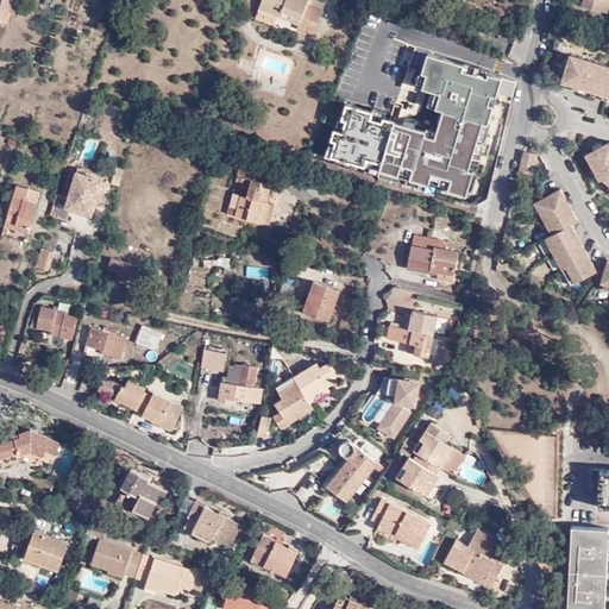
[(0,0),(0,20),(11,22),(12,0),(0,0)]
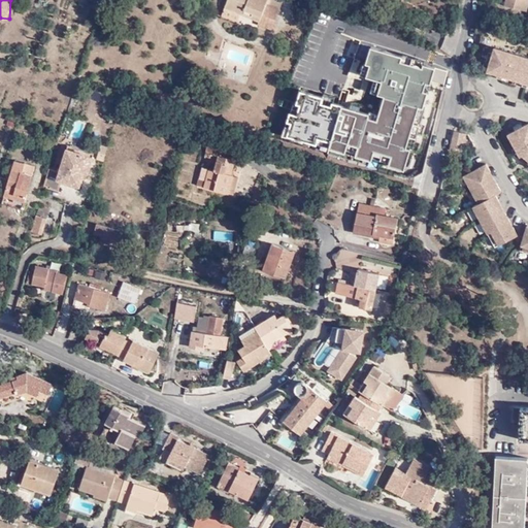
[(228,0),(226,7),(241,13),(260,21),(259,24),(273,29),(281,9),(267,4),(268,0),(228,0)]
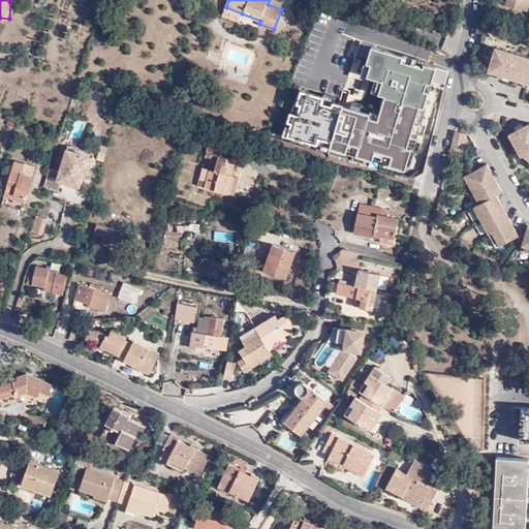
[(408,0),(403,0),(400,8),(411,13),(415,3),(408,0)]
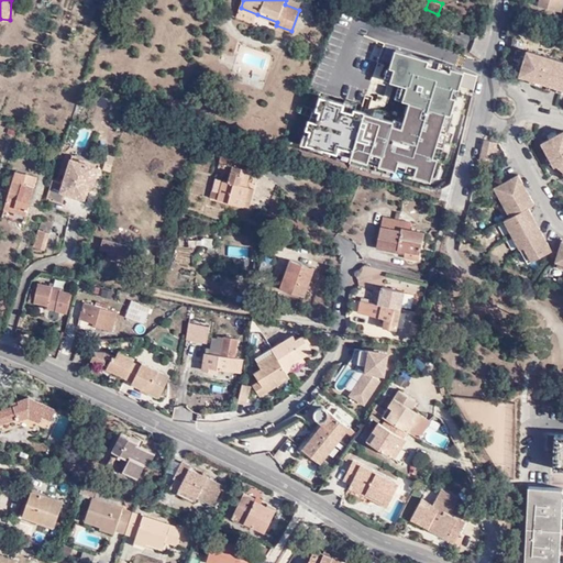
[(254,25),(257,14),(241,8),(238,19),(254,25)]
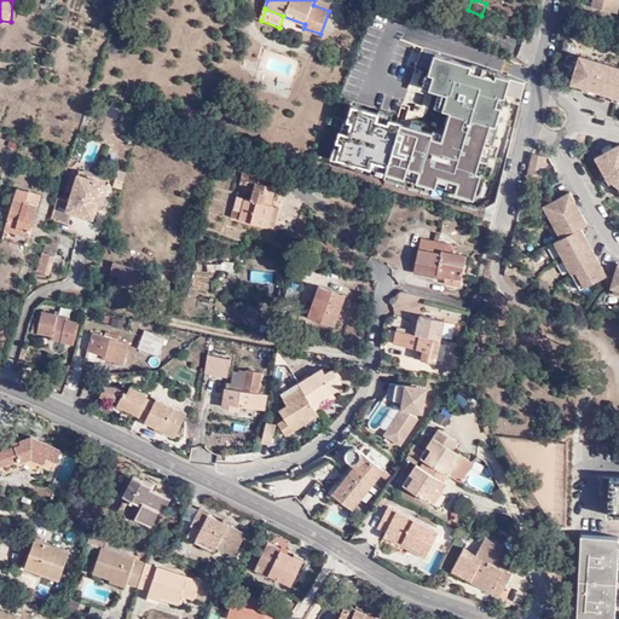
[(611,93),(618,96),(618,65),(584,55),(574,81),(611,93)]
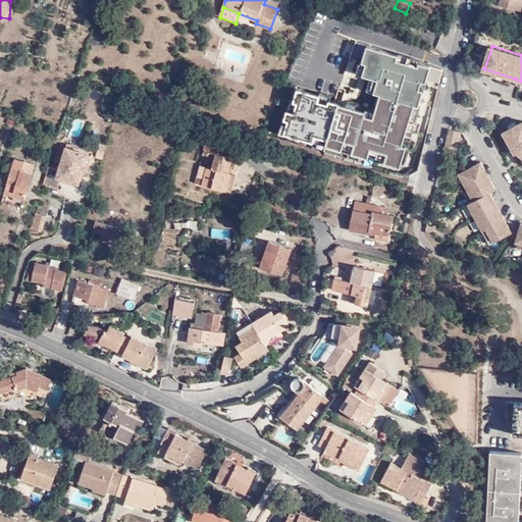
[(396,58),(365,49),(360,65),(365,67),(362,79),(376,83),(372,96),(379,98),(372,121),(363,118),(364,115),(326,104),(325,107),(317,104),(319,98),(296,91),(292,104),(296,105),(293,115),(285,113),(278,136),(398,171),(405,150),(401,149),(413,107),(417,109),(421,94),(417,93),(420,84),(423,85),(428,69),(417,66),(416,69),(395,63),(396,58)]
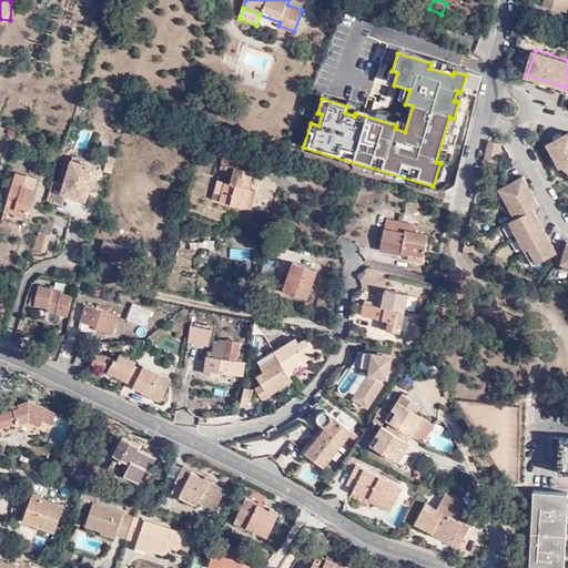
[(373,89),(386,92),(387,83),(375,81),(373,89)]
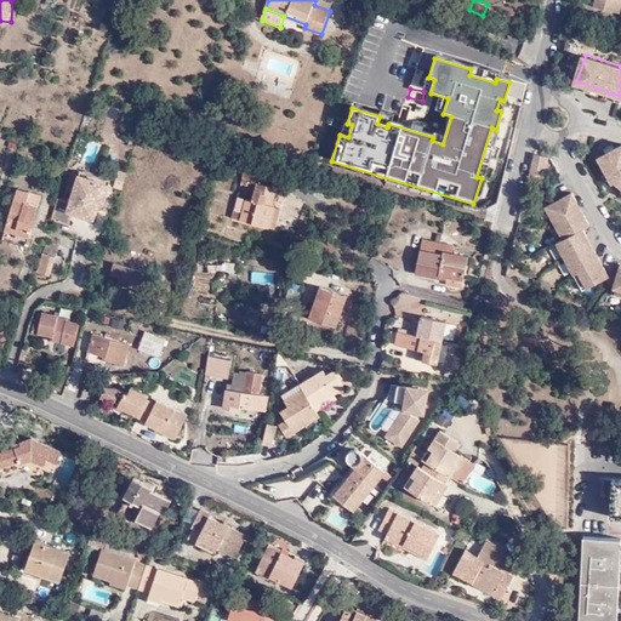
[(238,135),(215,126),(211,135),(234,144),(238,135)]
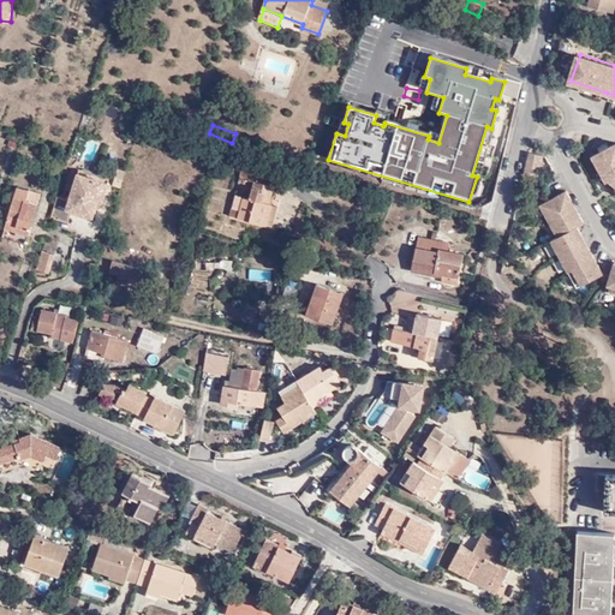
[(244,141),(240,149),(250,153),(257,154),(260,147),(244,141)]
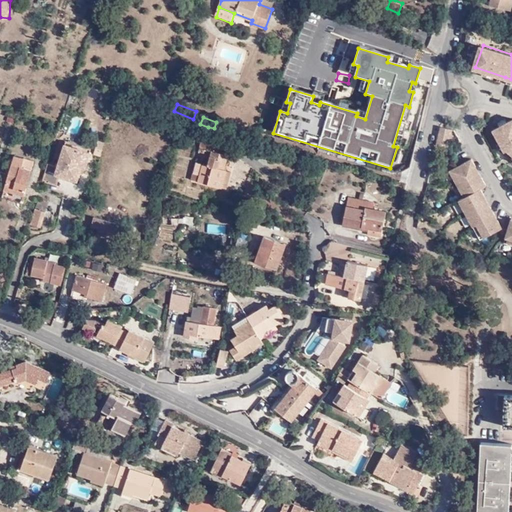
[(511,121),(495,130),(506,151),(509,150),(511,152),(511,121)]
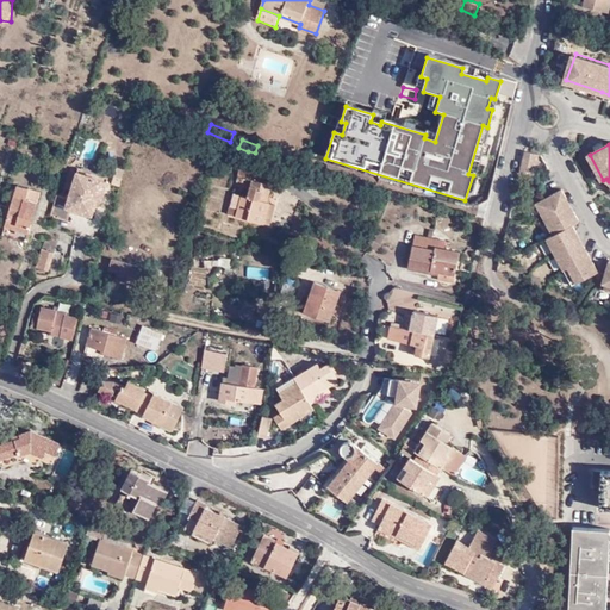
[(527,150),(521,172),(535,174),(540,153),(527,150)]
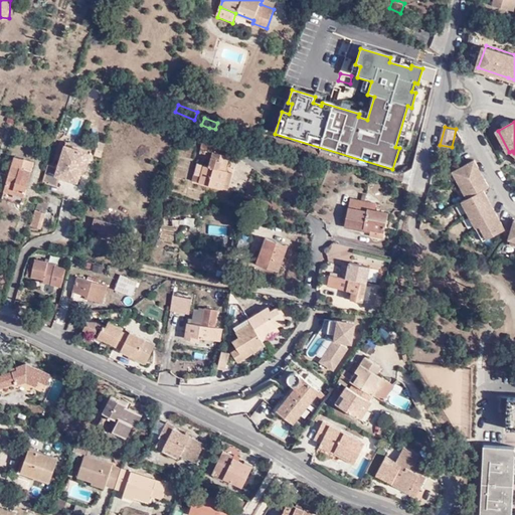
[(222,187),(227,169),(225,168),(229,153),(216,150),(218,141),(204,138),(201,147),(213,150),(209,164),(204,163),(201,174),(194,172),(192,179),(222,187)]
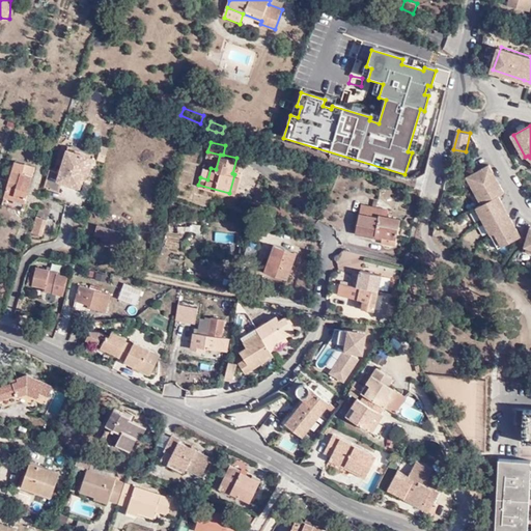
[(51,169),(45,187),(60,192),(63,182),(80,187),(82,178),(84,173),(89,174),(91,167),(79,163),(82,154),(83,150),(70,146),(61,172),(51,169)]
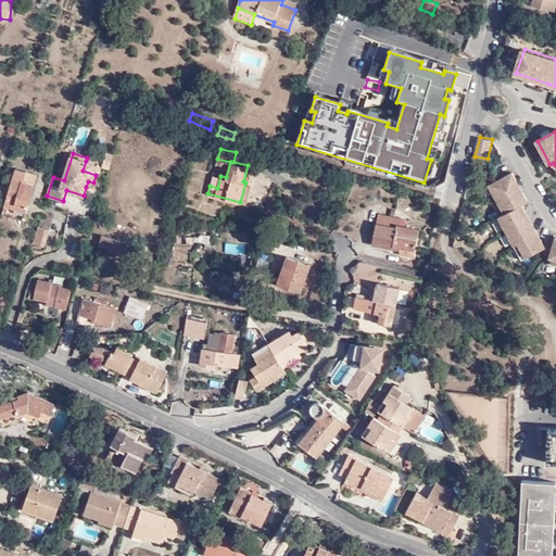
[(103,167),(111,169),(113,163),(106,160),(103,167)]
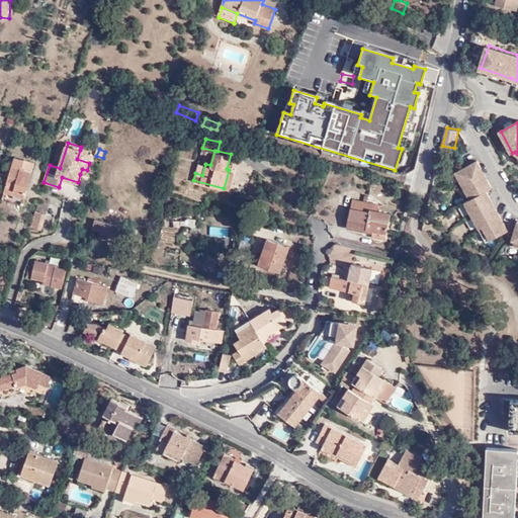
[(92,154),(80,150),(77,159),(89,163),(92,154)]
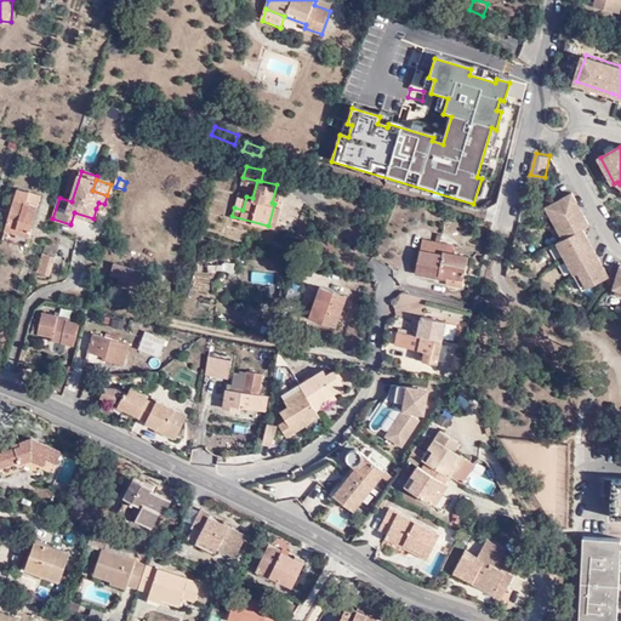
[(28,203),(30,193),(20,189),(18,194),(12,211),(10,209),(6,218),(10,220),(7,229),(30,237),(41,206),(28,203)]
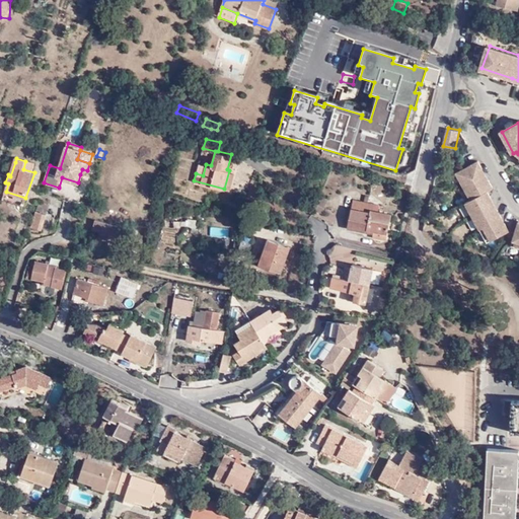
[(36,165),(25,161),(23,169),(34,172),(36,165)]
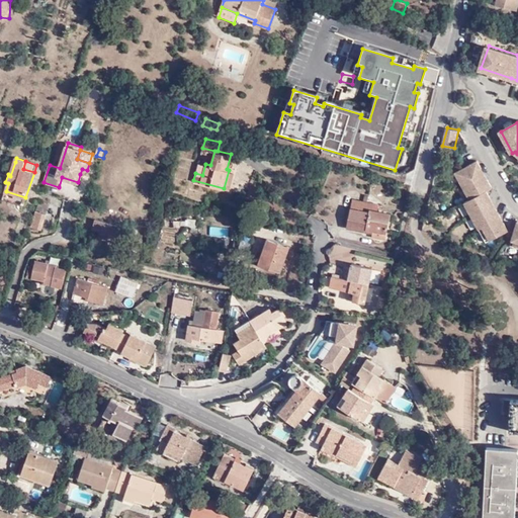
[(464,201),(470,211),(498,220),(495,234),(500,235),(509,231),(488,190),(493,187),(479,161),(455,172),(470,199),(464,201)]
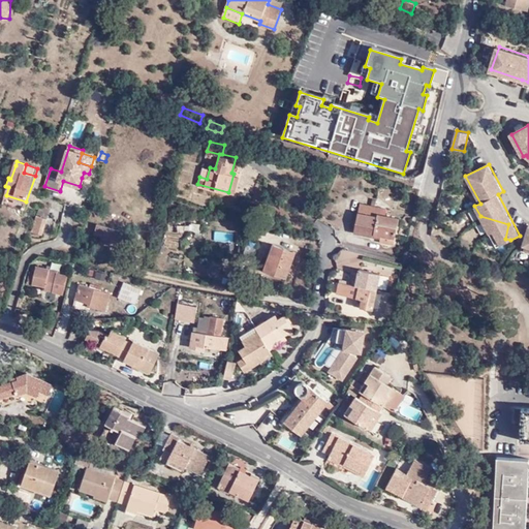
[(207,179),(210,167),(203,165),(199,177),(207,179)]
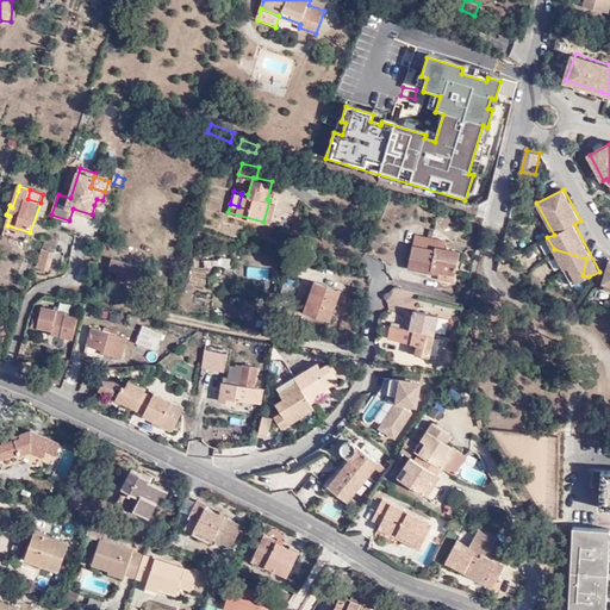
[(275,201),(269,200),(263,222),(269,223),(275,201)]
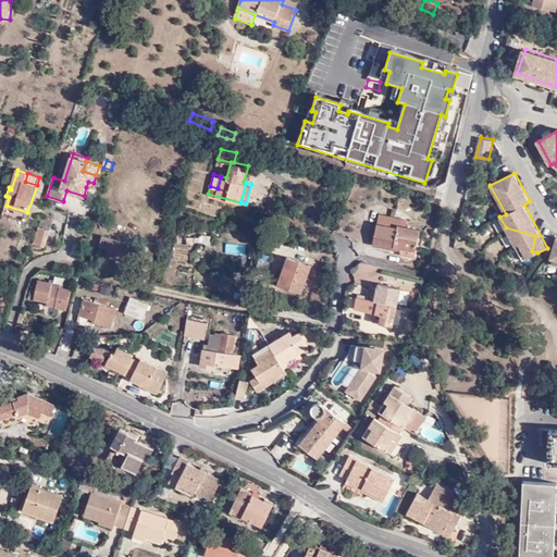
[(354,209),(346,207),(339,222),(347,225),(354,209)]
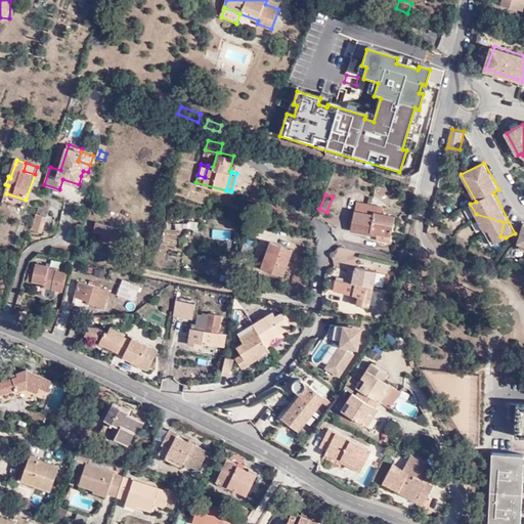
[(353,208),(362,210),(376,204),(356,199),(353,208)]
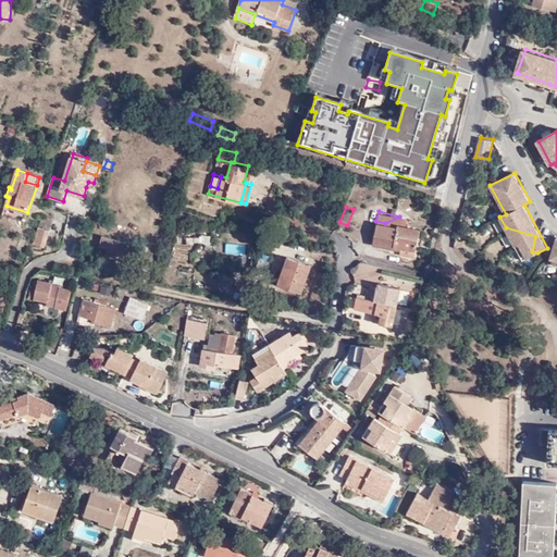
[(40,226),(50,229),(53,218),(44,215),(40,226)]
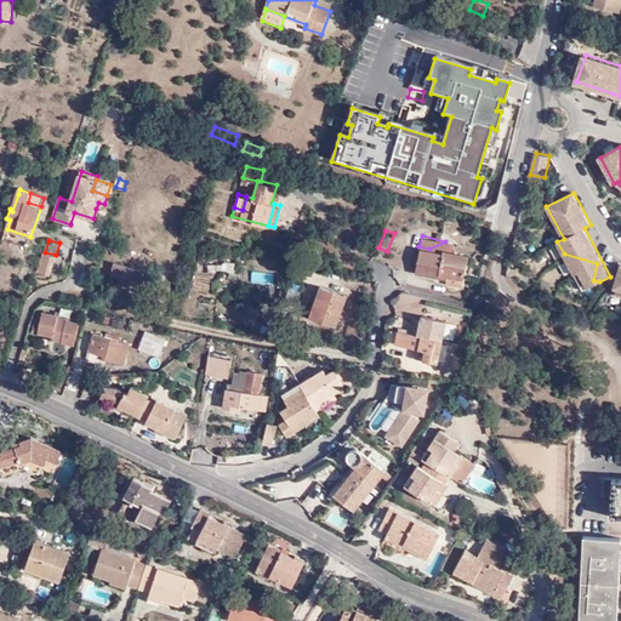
[(445,241),(429,249),(440,252),(442,251),(443,250),(445,250),(453,248),(454,244),(445,241)]
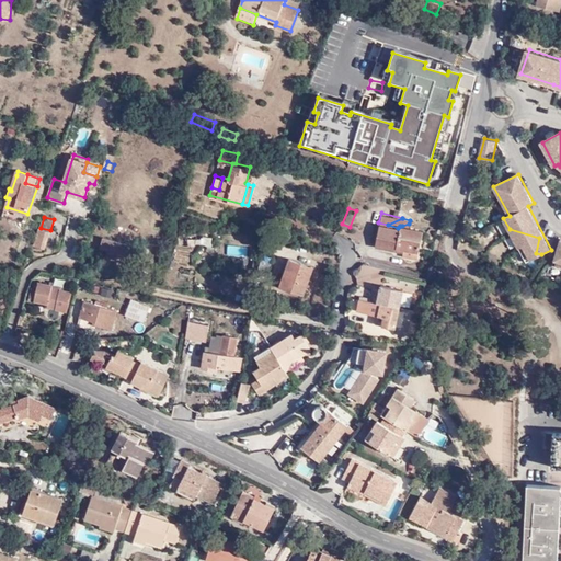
[(378,222),(376,231),(380,228),(388,225),(378,222)]
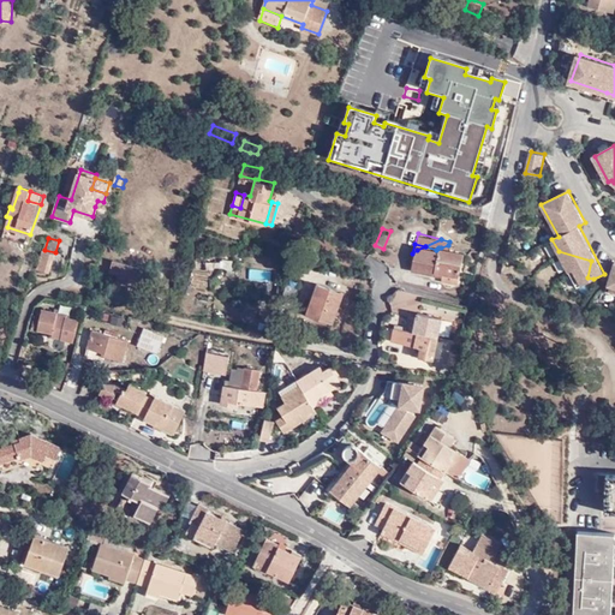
[(417,250),(412,254),(410,263),(428,252),(436,250),(425,246),(417,250)]
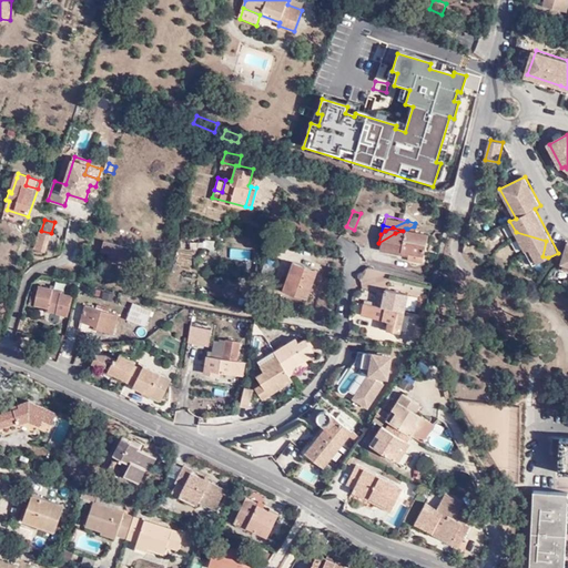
[(395,233),(378,243),(377,245),(399,252),(399,249),(407,251),(421,254),(426,234),(413,230),(407,229),(404,230),(404,231),(403,231),(395,233)]
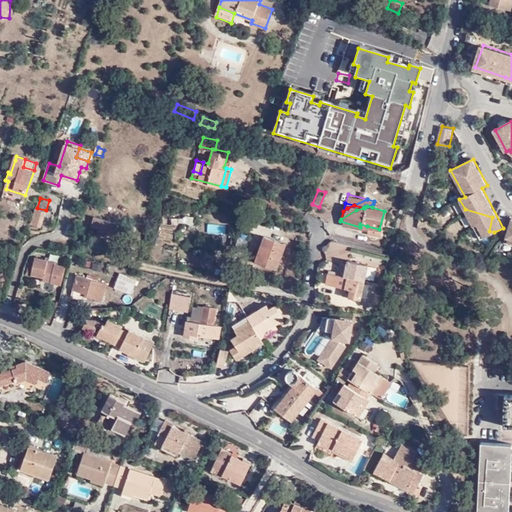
[(41,227),(46,210),(37,208),(32,224),(41,227)]
